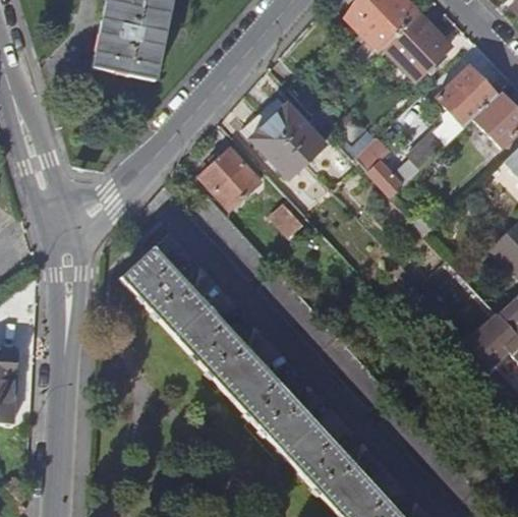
[(105,0),(95,53),(93,65),(155,78),(170,0),(105,0)]
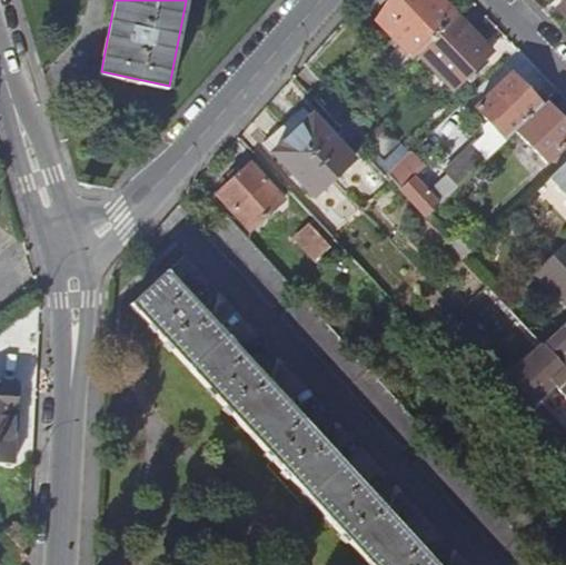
[(460,15),(447,0),(394,0),(379,17),(405,43),(388,59),(399,71),(421,50),(460,15)]
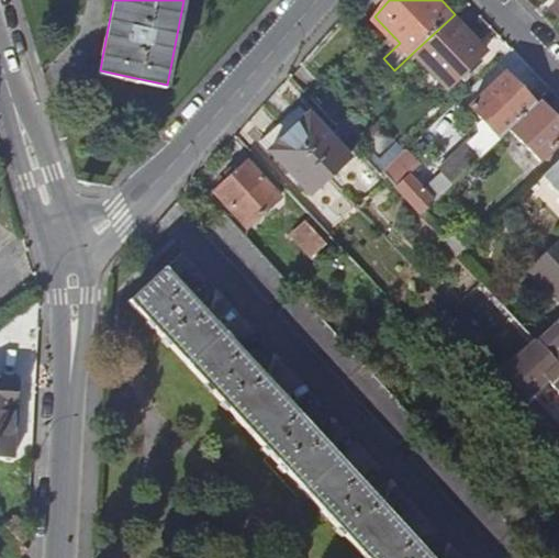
[(489,49),(455,14),(416,49),(450,86),(489,49)]
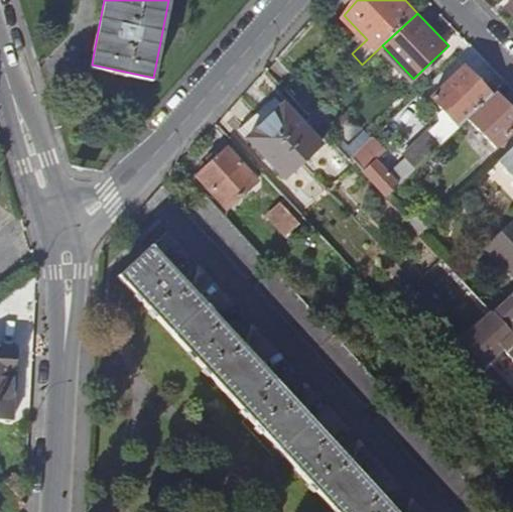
[(494,95),(467,66),(433,97),(450,114),(461,126),(471,117),(494,95)]
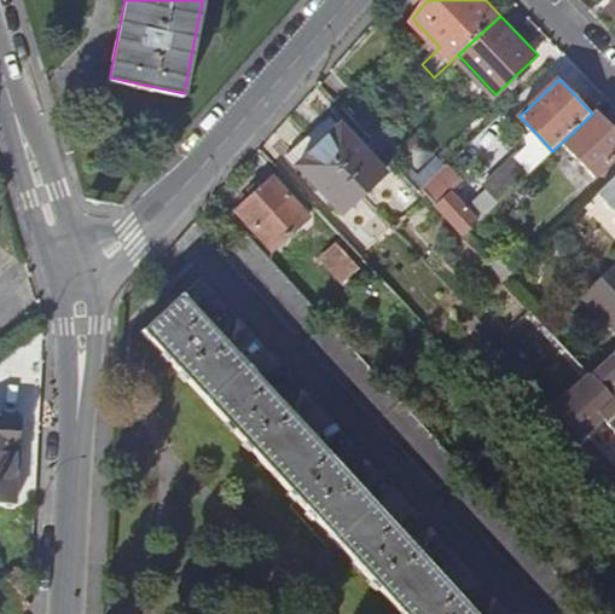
[(614,128),(597,109),(592,114),(564,140),(597,175),(614,157),(614,128)]
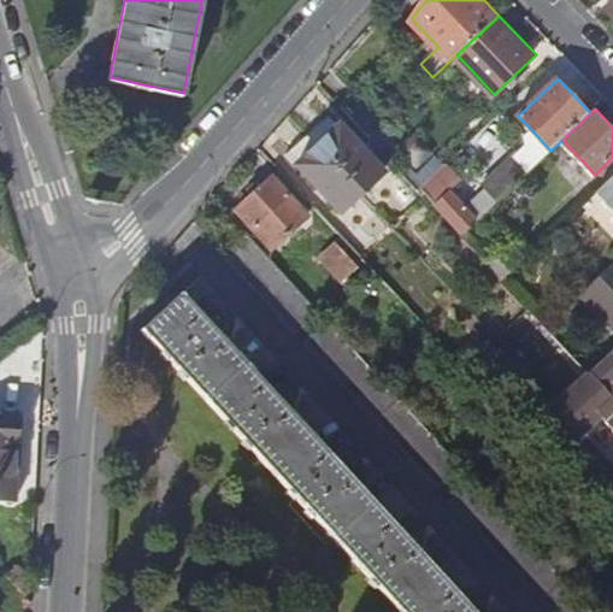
[(384,172),(331,113),(311,133),(364,190),(384,172)]
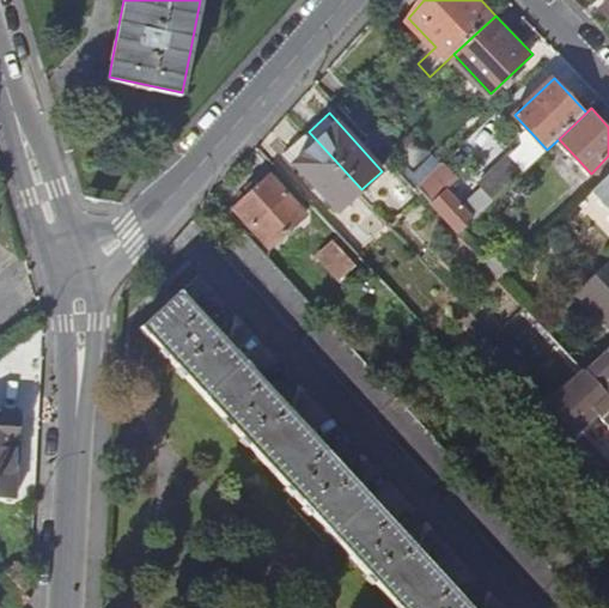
[(361,189),(309,132),(286,151),(340,208),(361,189)]
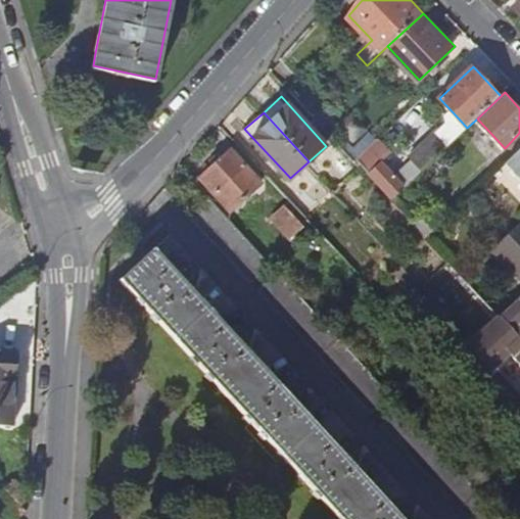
[(467,128),(456,115),(441,129),(453,141),(464,131),(467,128)]
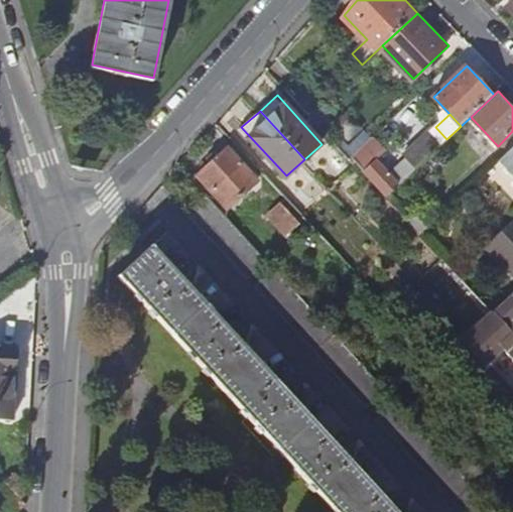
[(446,139),(435,127),(407,153),(415,162),(411,166),(414,169),(446,139)]
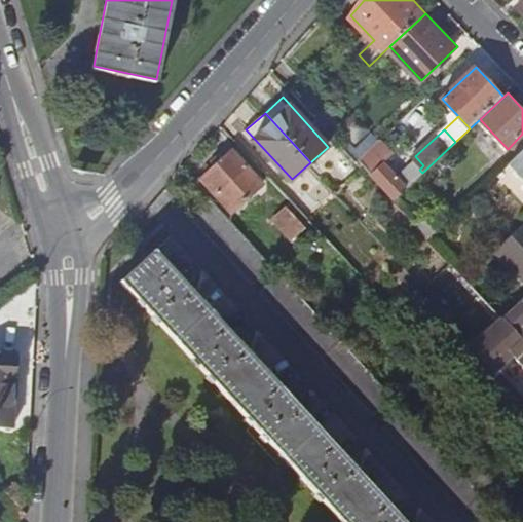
[(235,149),(206,178),(236,211),(266,181),(235,149)]
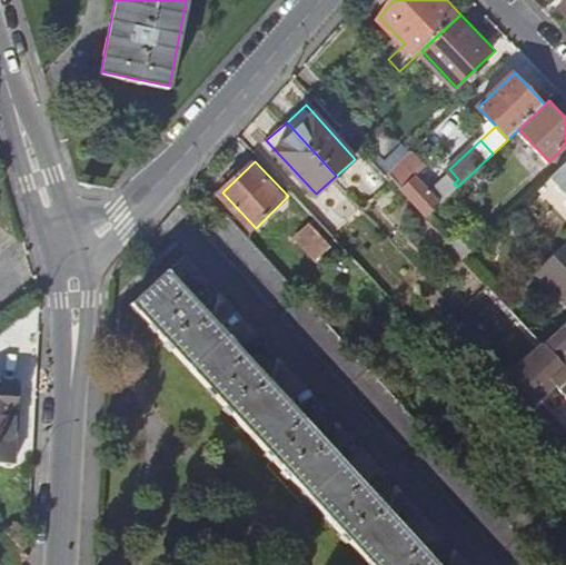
[(565,162),(553,175),(565,188),(565,162)]
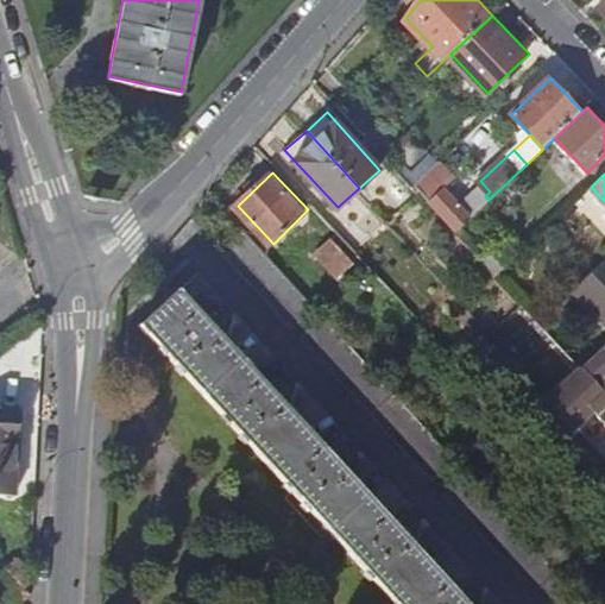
[(473,215),(446,186),(445,187),(434,175),(421,186),(433,199),(432,200),(458,230),(473,215)]
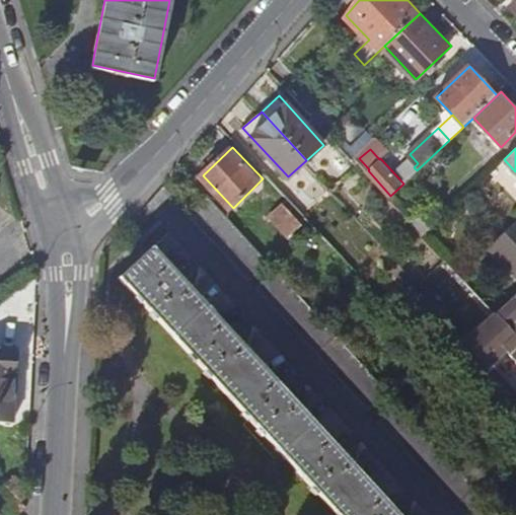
[(285,202),(273,213),(292,234),(303,223),(285,202)]
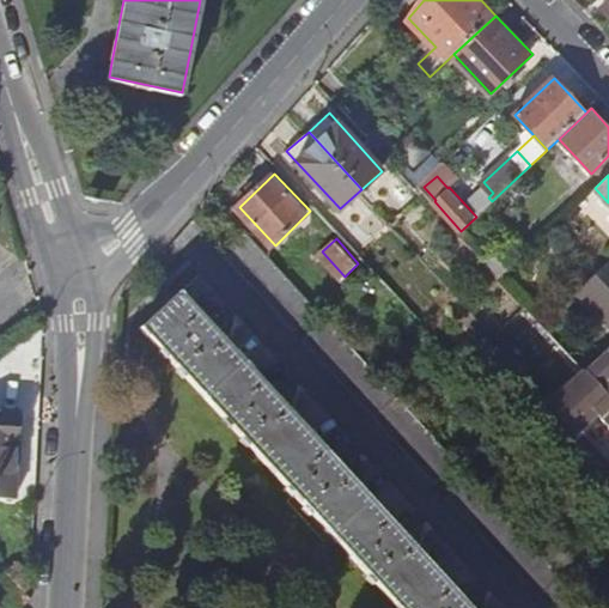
[(608,260),(579,290),(608,321),(608,260)]
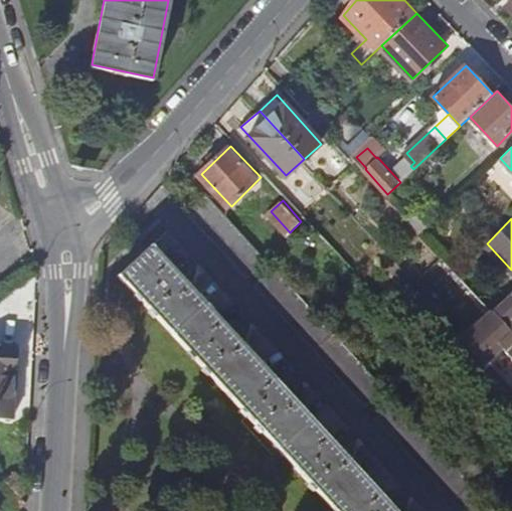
[(400,510),(155,244),(122,274),(340,510),(400,510)]
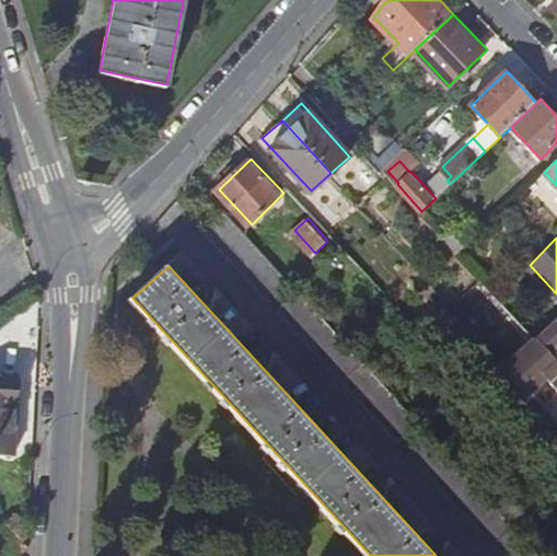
[(556,319),(536,337),(556,359),(556,319)]
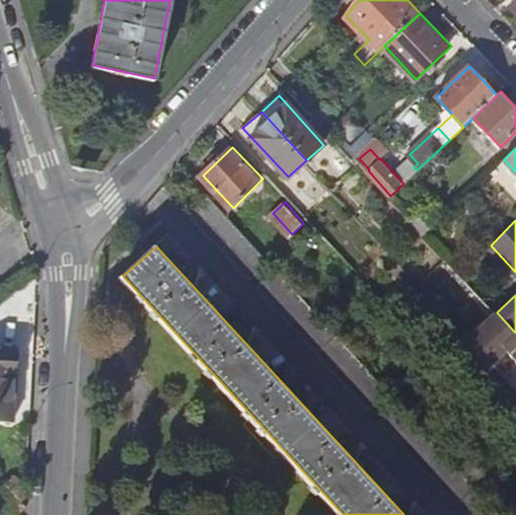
[(507,349),(515,358),(515,333),(497,312),(466,341),(486,361),(490,365),(494,361),(507,349)]
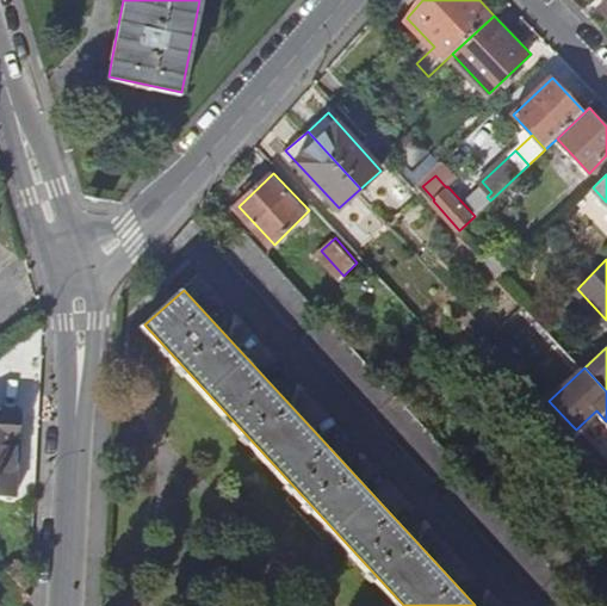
[(20,408),(0,407),(0,492),(17,493),(20,408)]
